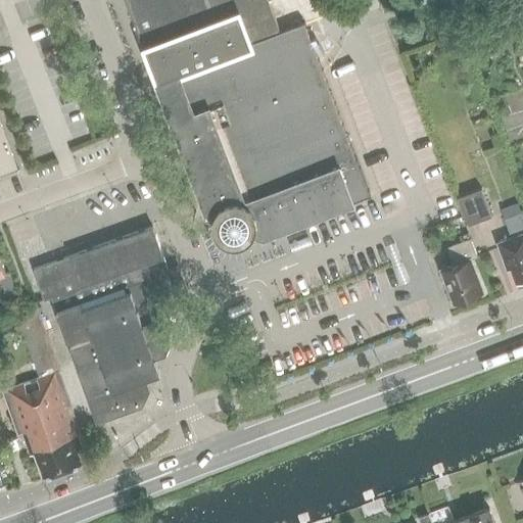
[(303,22),(280,32),(267,0),(125,0),(133,21),(133,20),(143,47),(142,47),(156,84),(158,84),(172,119),(171,119),(209,221),(212,220),(212,223),(212,225),(214,228),(215,230),(216,233),(217,235),(219,237),(221,239),(223,240),(226,241),(228,242),(231,243),(233,243),(236,243),(238,243),(241,242),(244,241),(246,240),(248,239),(250,237),(251,240),(332,209),(331,207),(342,203),(342,205),(370,195),(355,157),(354,157),(303,22)]
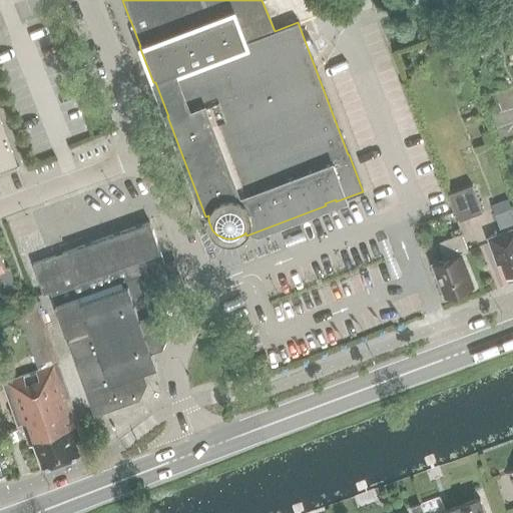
[(49,20),(33,25),(49,72),(65,67),(49,20)]
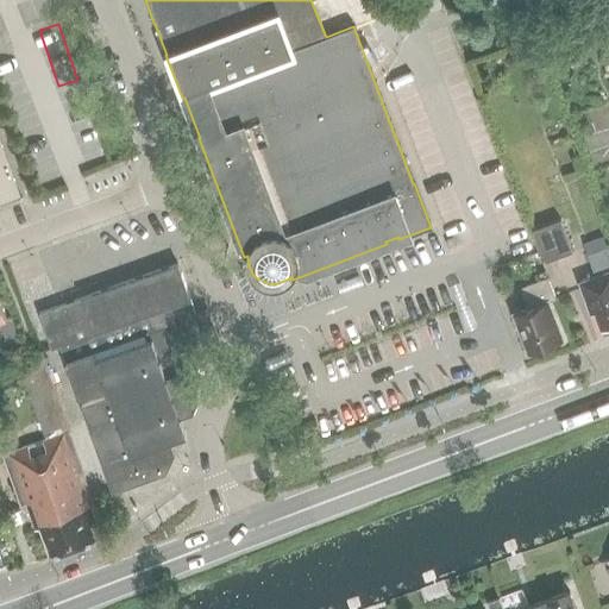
[(0,202),(18,196),(18,198),(19,198),(19,196),(20,196),(19,194),(18,195),(13,181),(0,145),(0,202)]
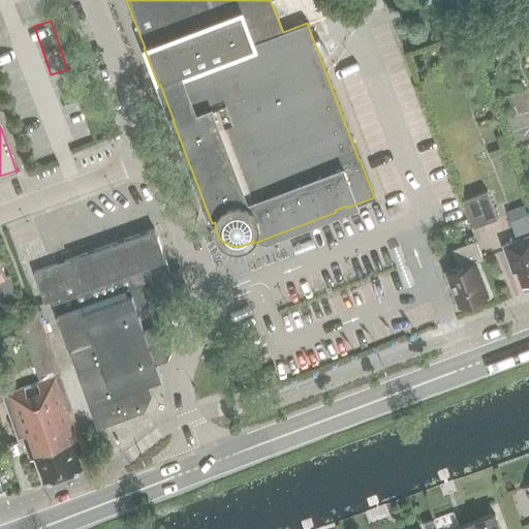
[(497,219),(487,191),(463,200),(474,228),(497,219)]
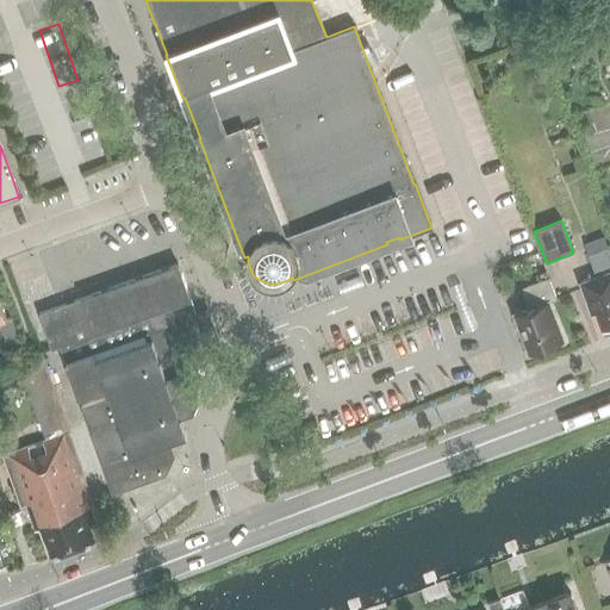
[(456,247),(453,237),(444,241),(448,250),(456,247)]
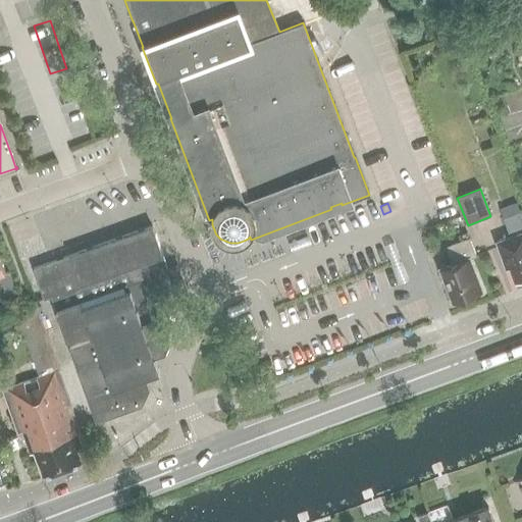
[(502,219),(518,213),(514,203),(498,209),(502,219)]
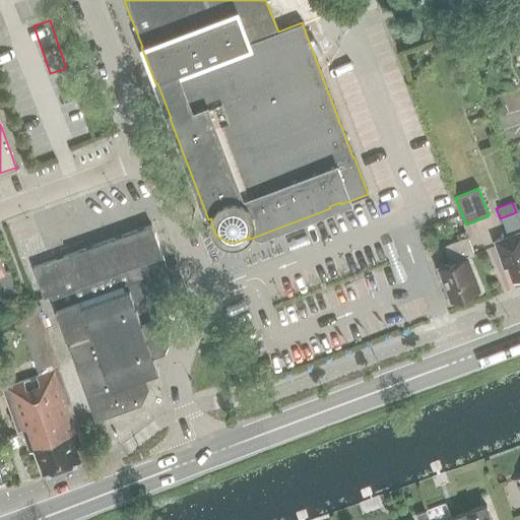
[(513,280),(519,277),(519,222),(516,212),(500,218),(507,237),(494,241),(504,268),(508,267),(513,280)]
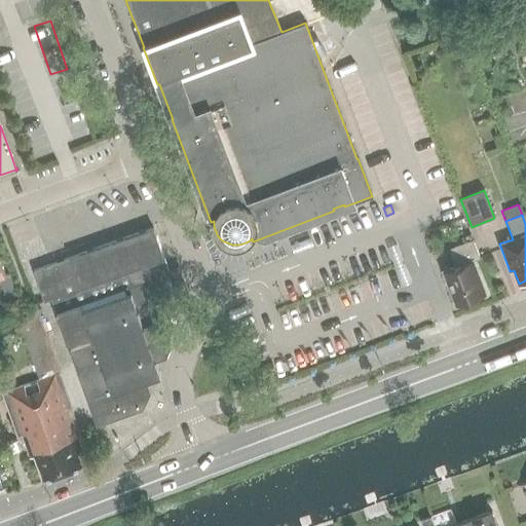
[(70,350),(97,424),(97,425),(142,409),(150,392),(146,380),(160,375),(155,360),(166,355),(171,345),(171,334),(163,325),(154,321),(152,321),(147,306),(188,292),(181,273),(171,276),(153,228),(33,270),(44,300),(51,298),(67,343),(91,334),(94,341),(70,350)]
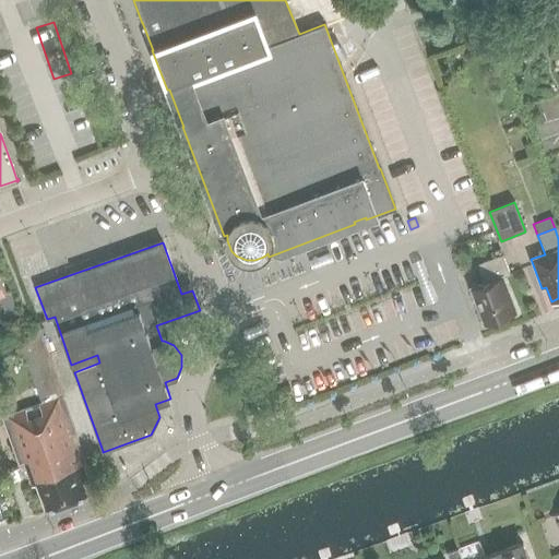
[(512,272),(515,271),(509,251),(484,259),(490,280),(476,284),(488,325),(525,314),(512,272)]
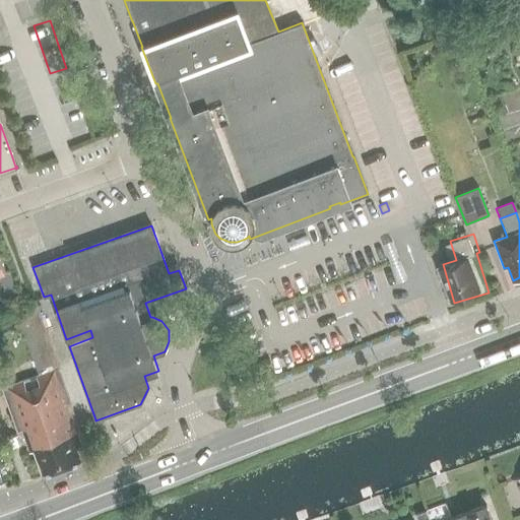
[(4,270),(0,258),(0,280),(4,291),(14,288),(7,270),(4,270)]
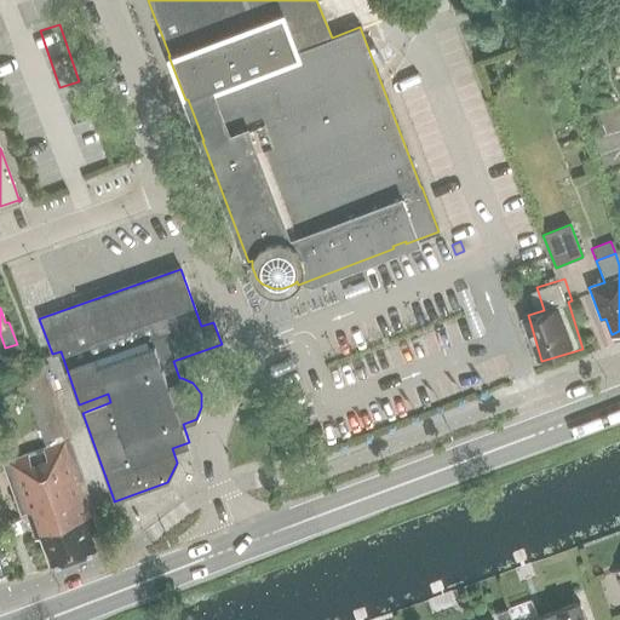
[(17,344),(5,348),(7,354),(19,349),(17,344)]
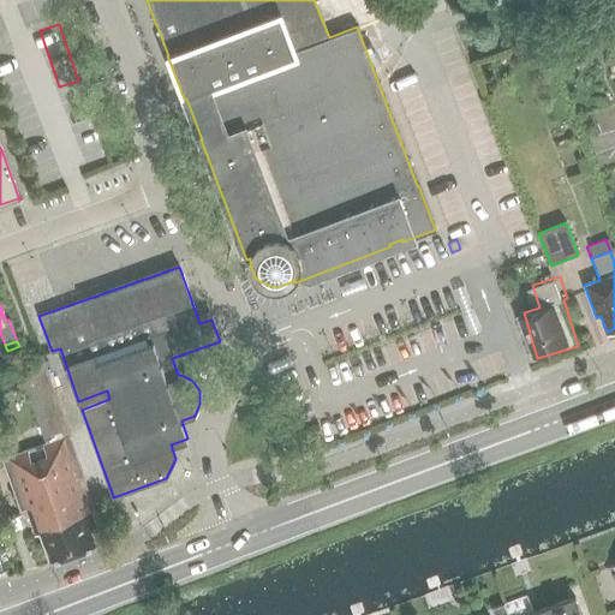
[(39,533),(48,562),(96,545),(91,532),(101,529),(69,436),(1,459),(19,511),(24,509),(35,535),(39,533)]
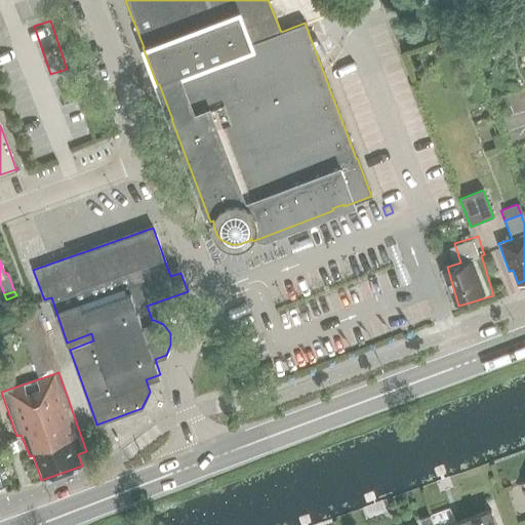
[(495,524),(490,510),(454,523),(454,524),(495,524)]
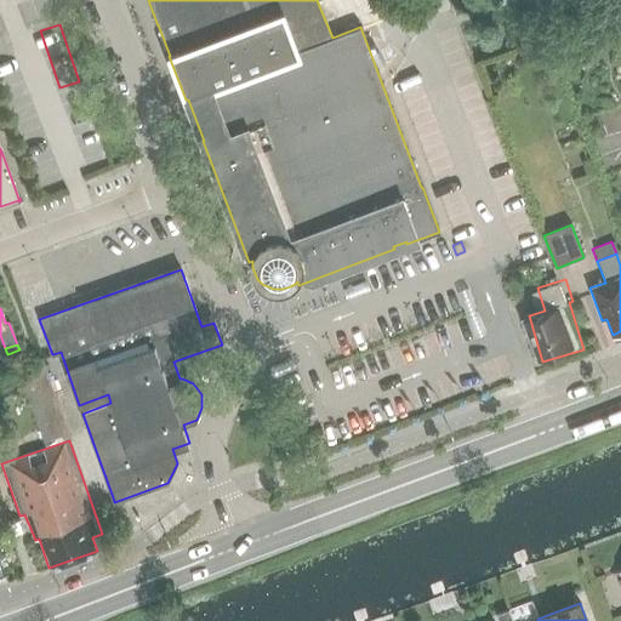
[(497,615),(499,620),(512,620),(508,610),(497,615)]
